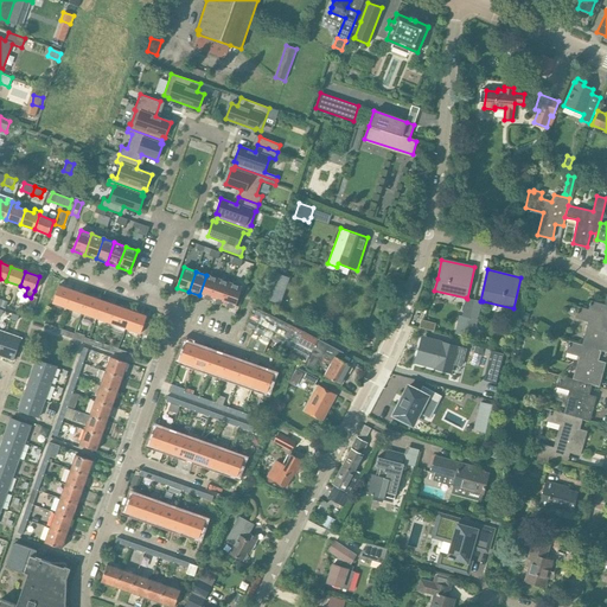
[(530,272),(526,285),(535,287),(538,273),(530,272)]
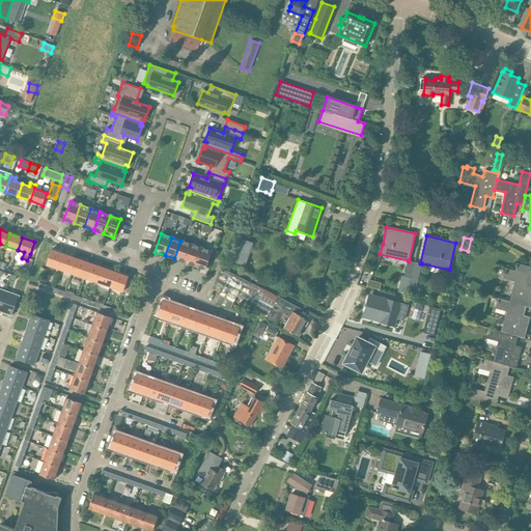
[(185,262),(191,244),(180,241),(174,258),(185,262)]
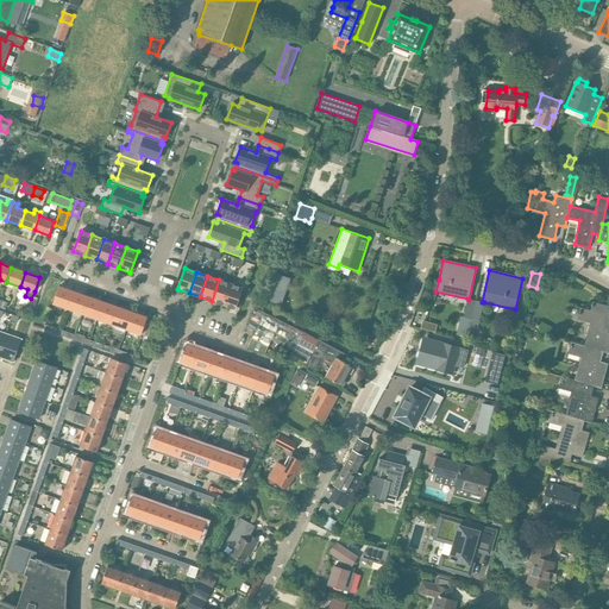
[(223,305),(230,284),(219,280),(212,301),(223,305)]
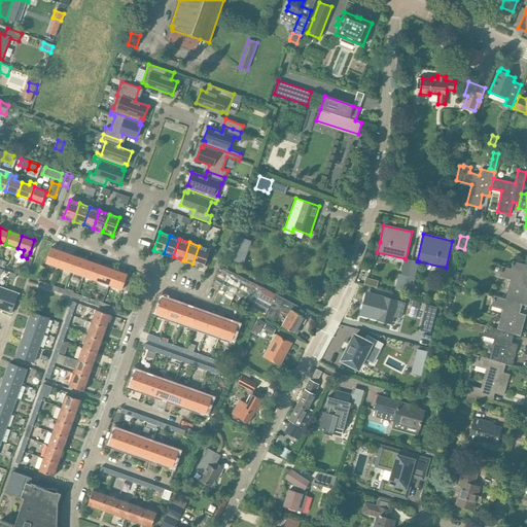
[(203,268),(209,249),(199,246),(192,264),(203,268)]
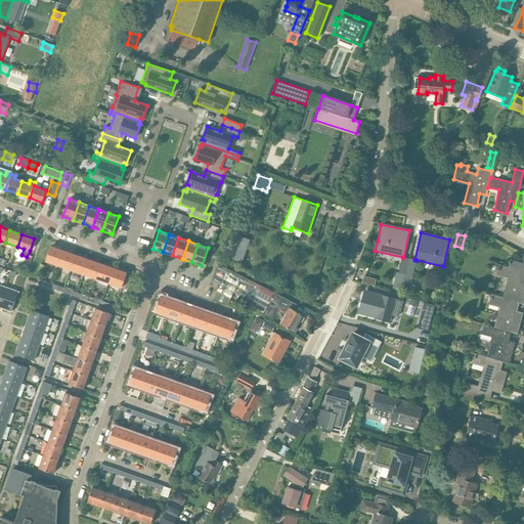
[(59,266),(63,251),(50,247),(45,261),(59,266)]
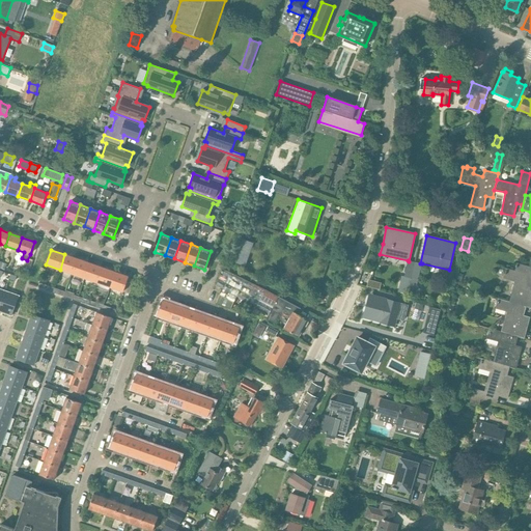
[(72,274),(77,258),(64,254),(60,270),(72,274)]
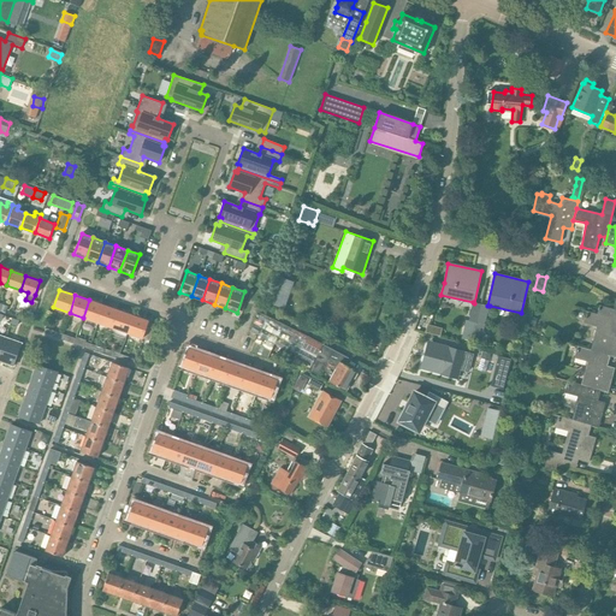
[(98,323),(104,306),(89,300),(83,318),(98,323)]
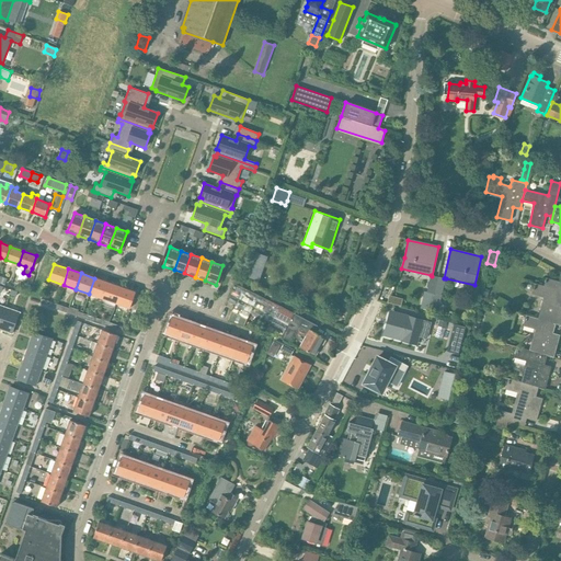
[(424,293),(420,309),(430,311),(433,300),(434,295),(437,277),(432,276),(431,275),(426,293),(424,293)]
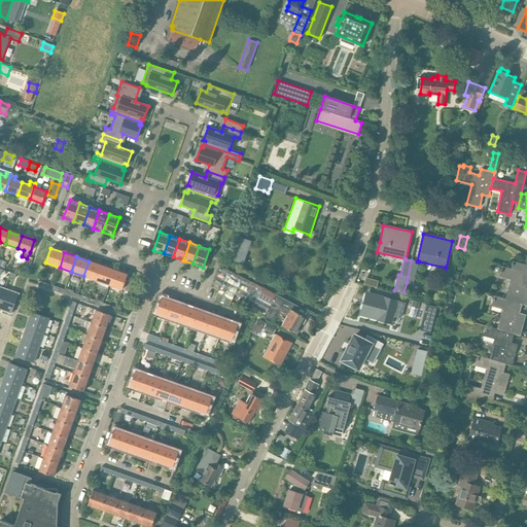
[(403,292),(403,293),(415,296),(416,288),(413,283),(414,282),(414,278),(415,278),(419,261),(417,261),(411,260),(408,277),(407,282),(403,292)]
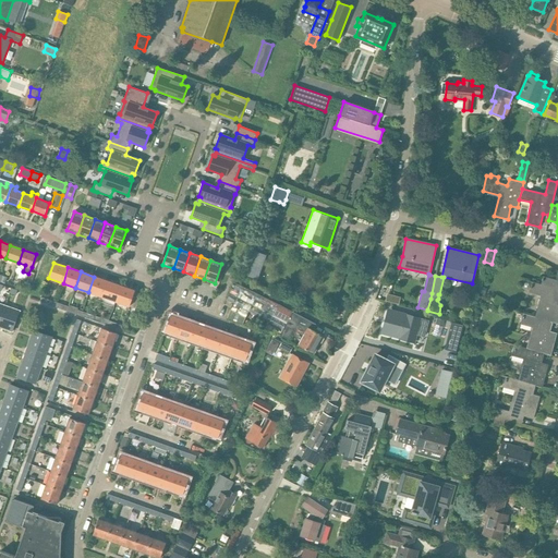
[(101,296),(107,281),(94,277),(88,292),(101,296)]
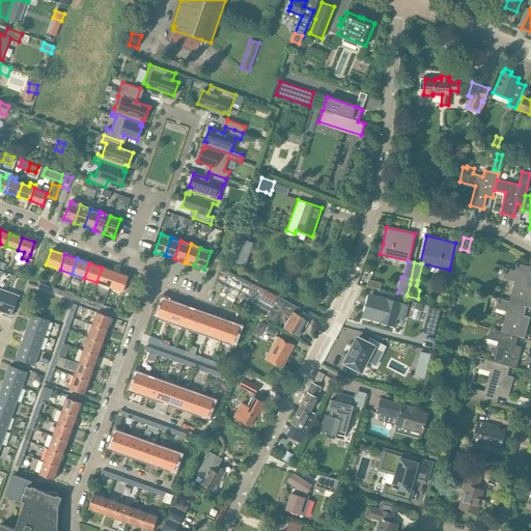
[(510,302),(526,306),(530,307),(530,289),(530,287),(530,267),(516,263),(514,271),(506,269),(504,278),(515,281),(510,302)]
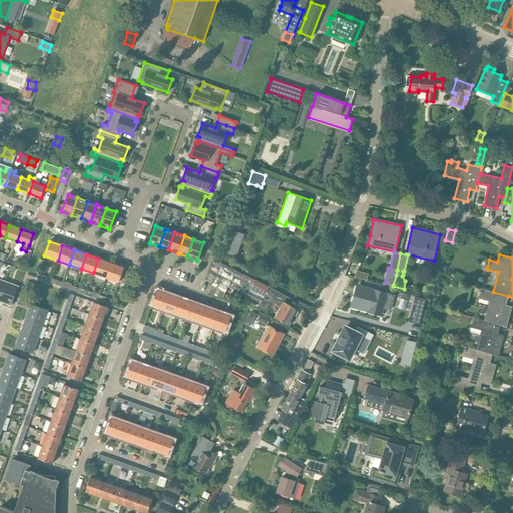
[(93,273),(106,277),(111,263),(98,259),(93,273)]
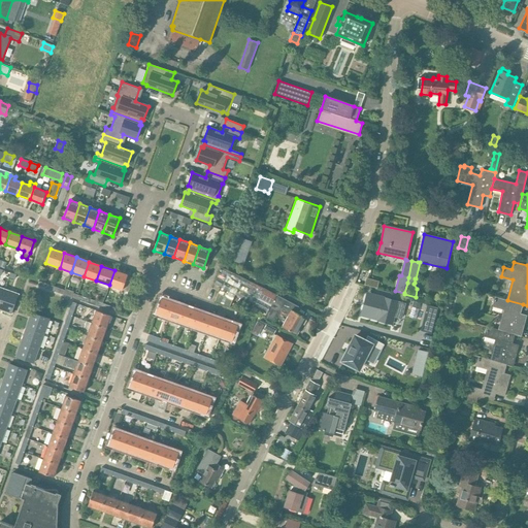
[(259,298),(264,288),(221,267),(215,284),(222,287),(219,293),(232,301),(235,295),(267,314),(271,305),(259,298)]
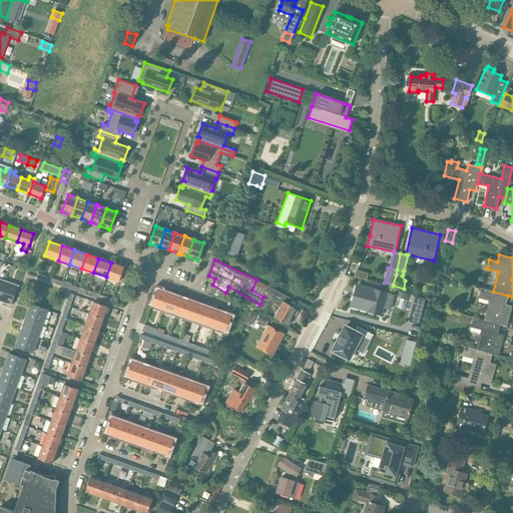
[(111,263),(106,277),(119,282),(124,268),(111,263)]
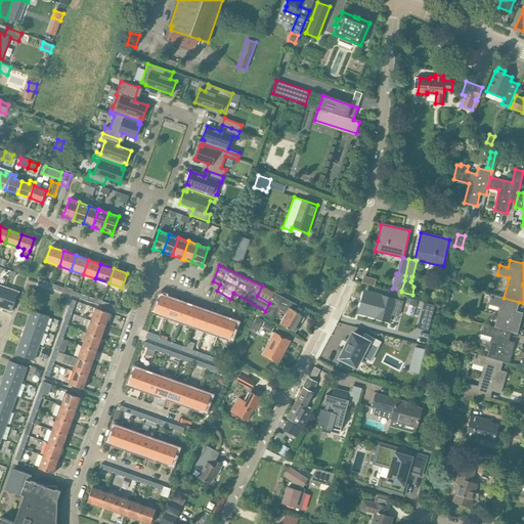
[(375,286),(377,279),(363,276),(362,282),(375,286)]
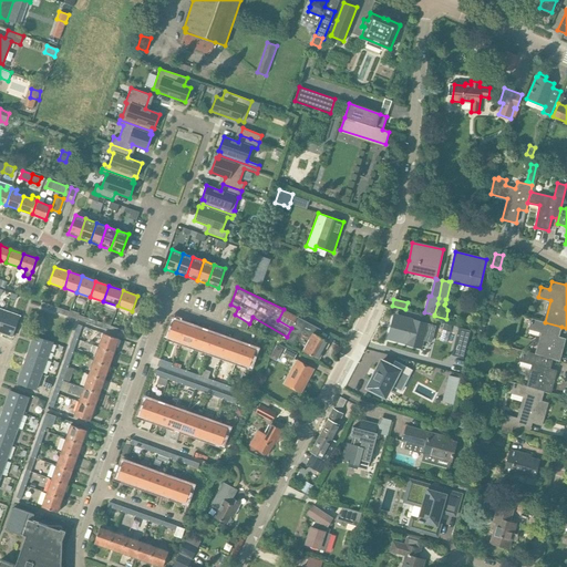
[(55,311),(57,307),(42,302),(41,307),(55,311)]
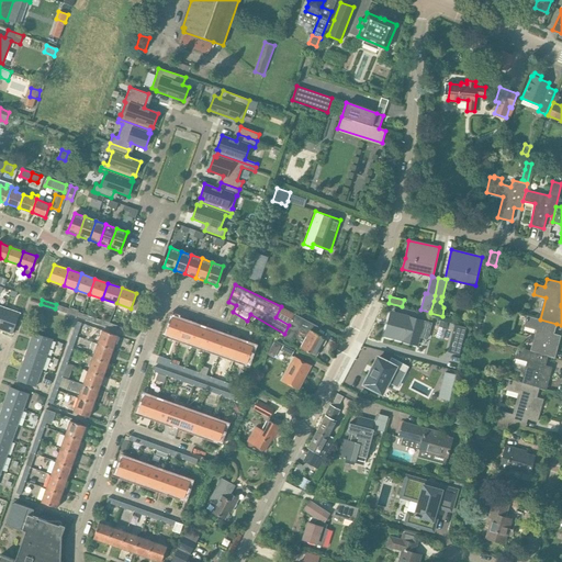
[(68,314),(69,308),(56,304),(55,308),(68,314)]
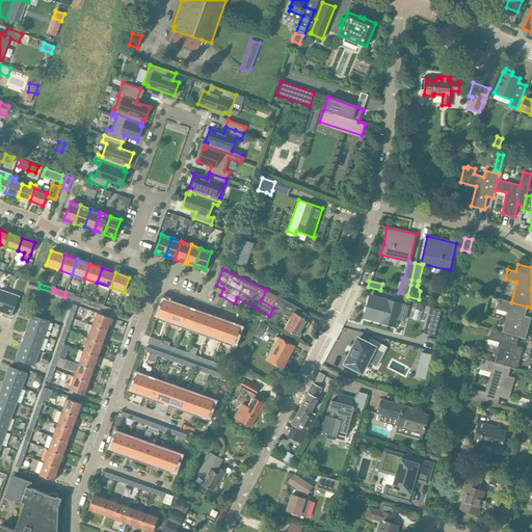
[(273,308),(269,316),(266,321),(274,325),(277,319),(287,323),(284,329),(299,338),(309,320),(298,315),(301,309),(266,290),(261,300),(273,308)]
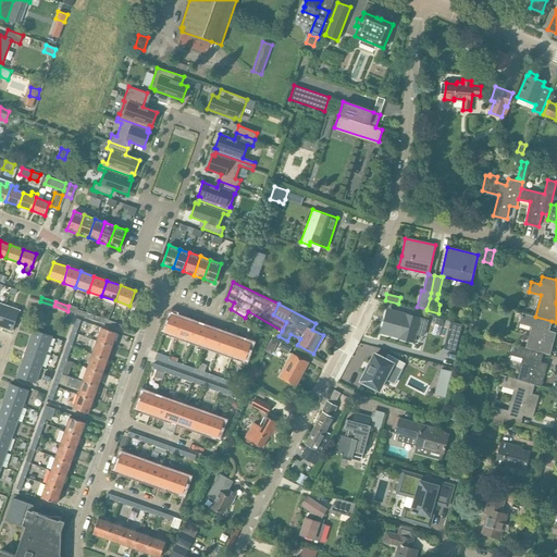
[(4,306),(0,318),(0,326),(12,332),(20,310),(4,306)]
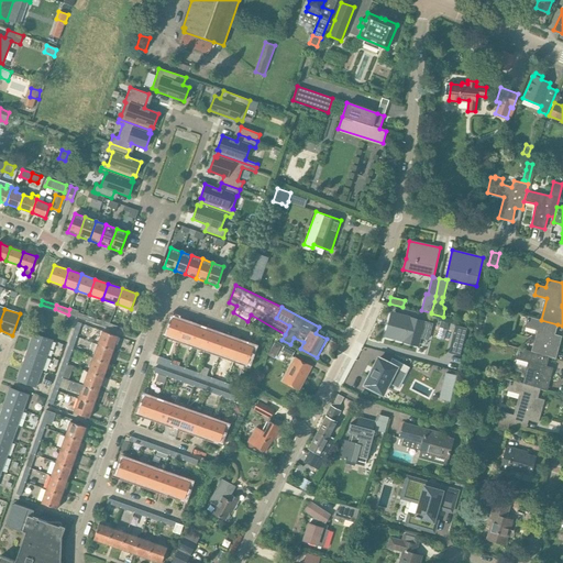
[(80,319),(83,313),(69,309),(68,315),(80,319)]
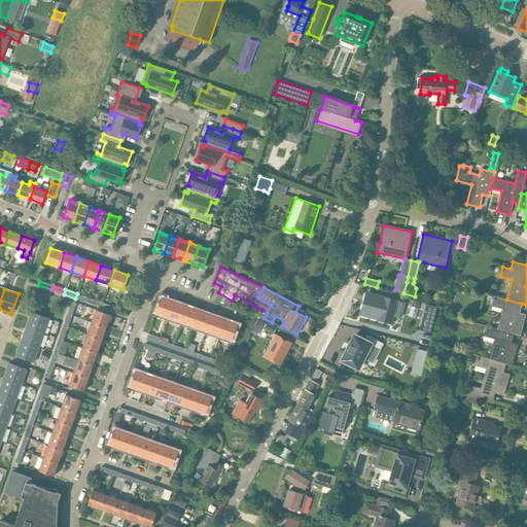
[(366,292),(360,315),(391,323),(393,316),(395,309),(402,311),(405,303),(397,301),(366,292)]
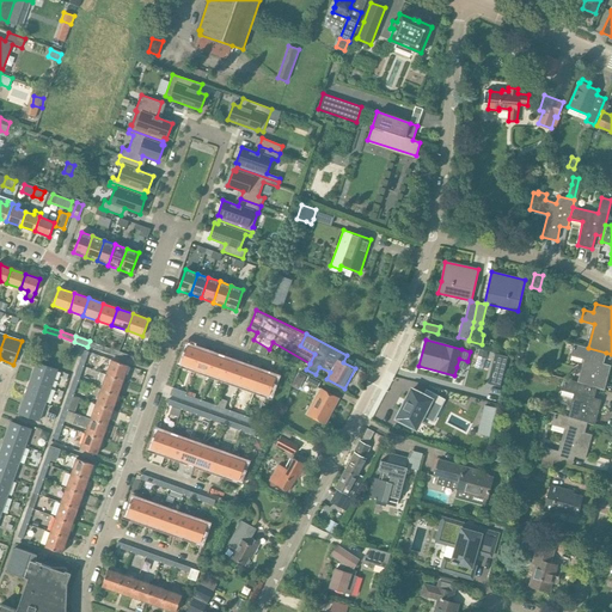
[(103,352),(104,347),(90,341),(87,347),(103,352)]
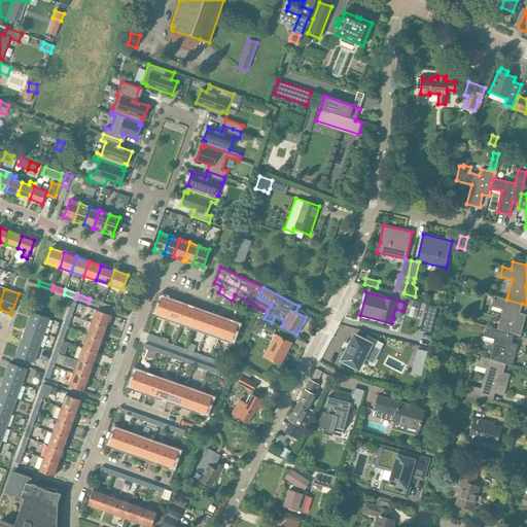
[(102,305),(103,303),(105,296),(100,296),(99,296),(98,301),(90,299),(89,303),(101,307),(102,305)]
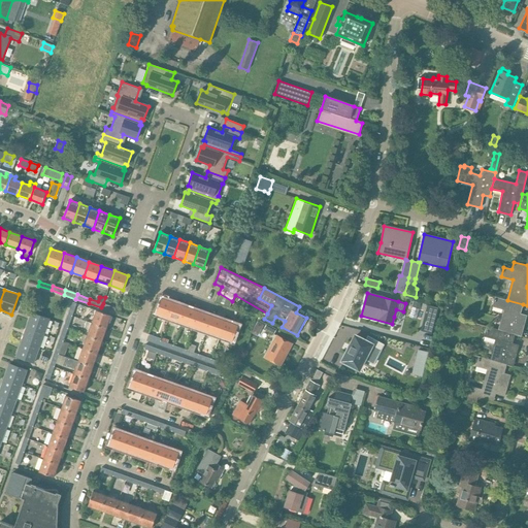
[(523,304),(507,300),(496,297),(493,306),(504,309),(499,330),(516,334),(522,336),(527,315),(521,314),(523,304)]
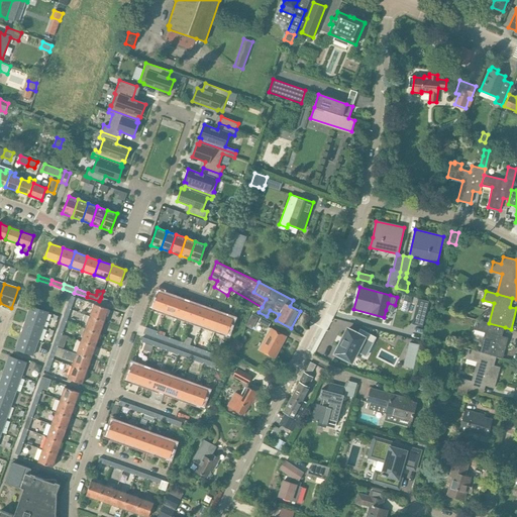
[(165,311),(171,297),(158,292),(152,307),(165,311)]
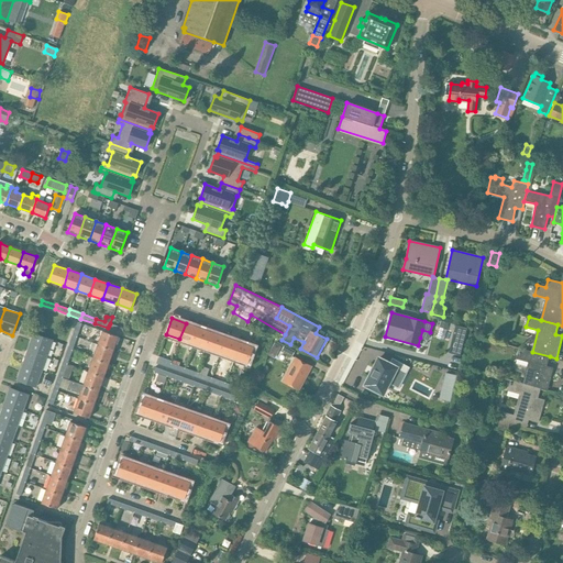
[(72,337),(77,338),(81,323),(77,322),(72,337)]
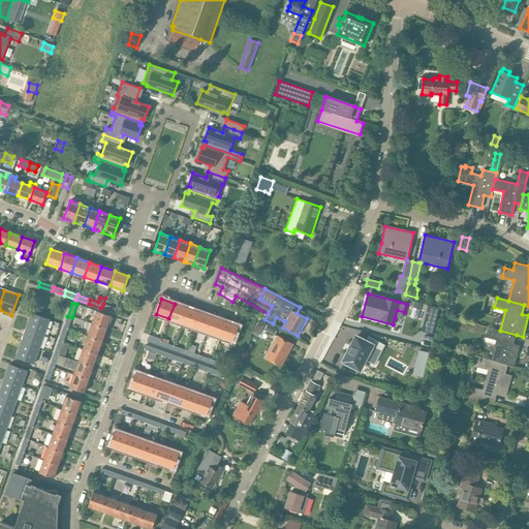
[(414,303),(411,310),(418,312),(421,304),(414,303)]
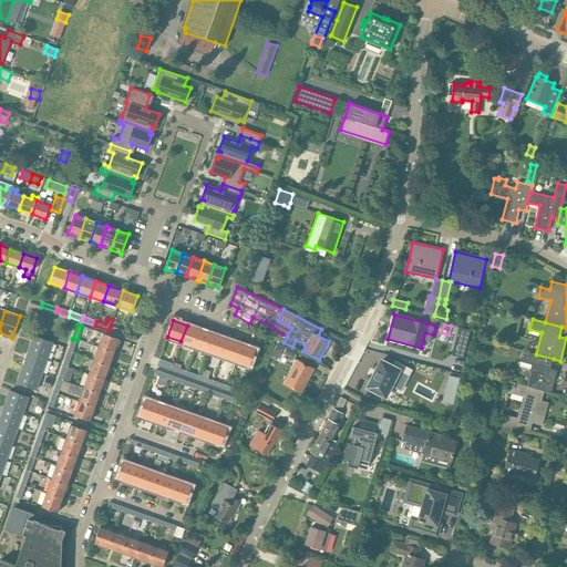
[(110,328),(109,330),(123,336),(124,331),(111,326),(110,328)]
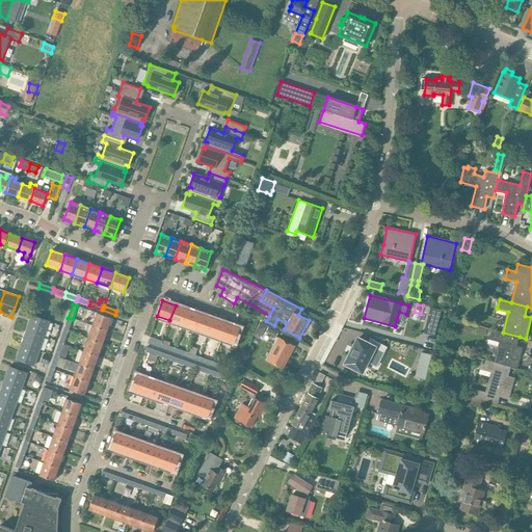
[(183,324),(188,310),(176,306),(169,320),(183,324)]
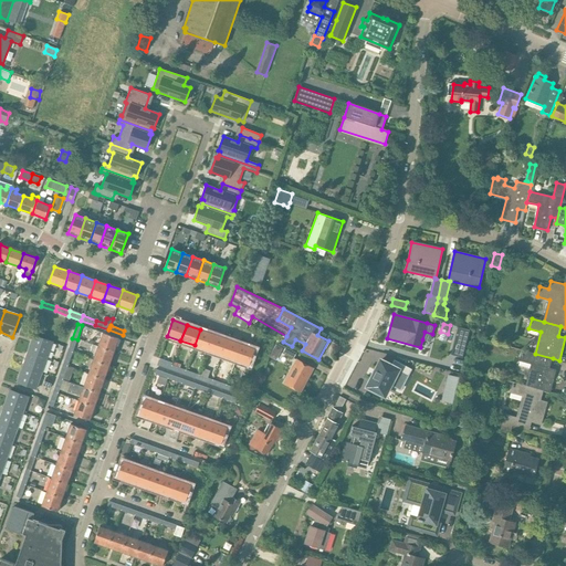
[(458,327),(450,355),(464,358),(471,331),(458,327)]
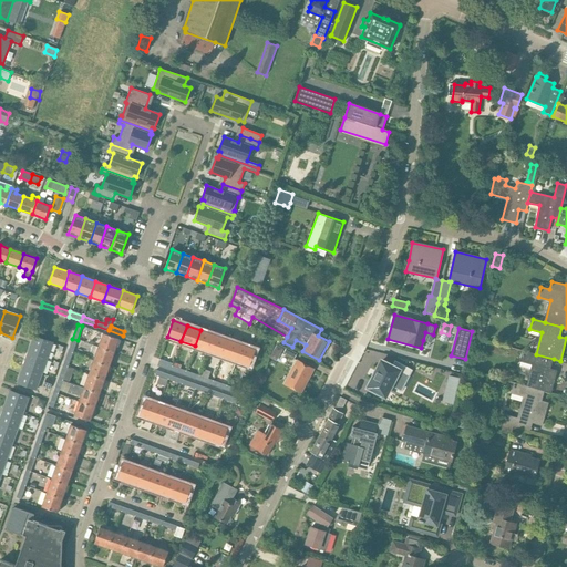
[(209,351),(215,336),(200,330),(195,346),(209,351)]
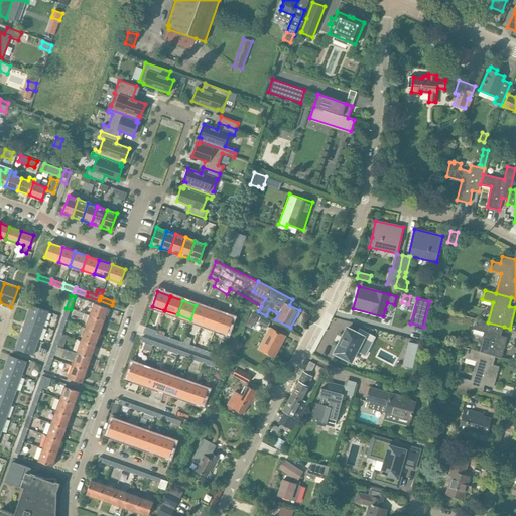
[(89,315),(104,320),(108,308),(94,303),(89,315)]
